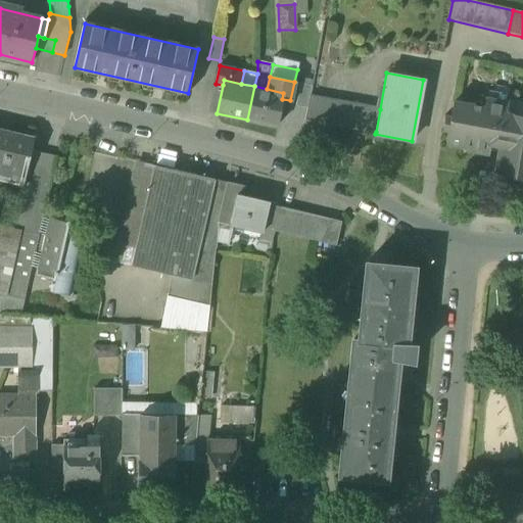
[(295,105),(306,108),(308,100),(311,86),(299,84),(295,105)]
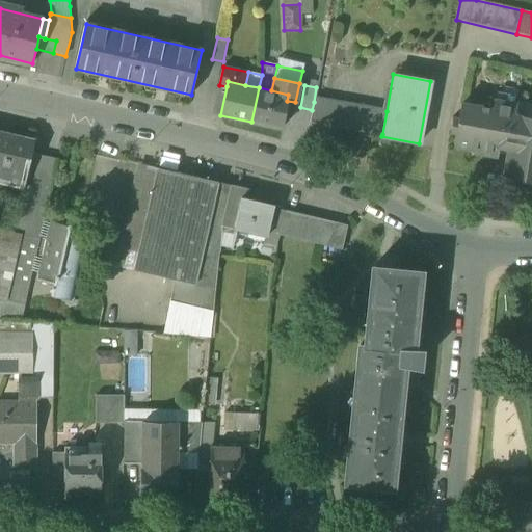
[(281,129),(287,101),(288,95),(271,90),(259,87),(251,122),(281,129)]
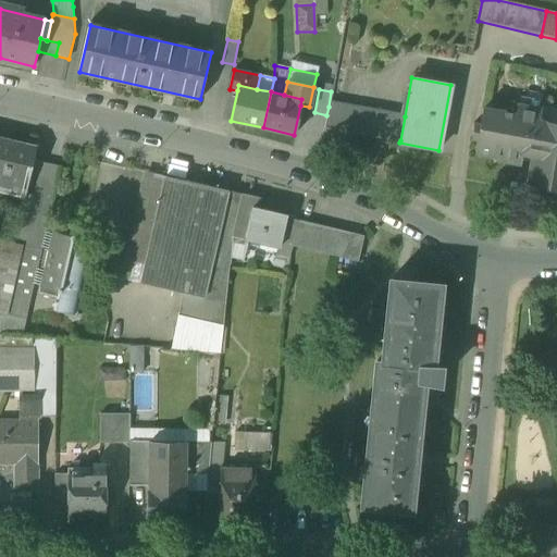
[(334,108),(329,107),(326,115),(324,126),(372,135),(376,111),(334,103),(334,108)]
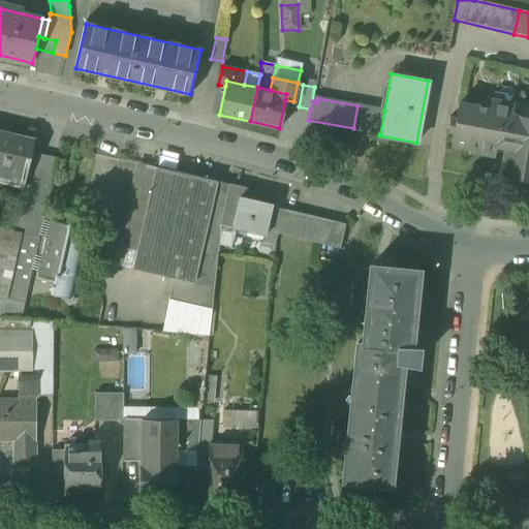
[(501,178),(528,182),(528,117),(512,115),(514,104),(490,100),(489,110),(458,104),(456,119),(449,118),(447,130),(454,131),(450,145),(474,149),(474,153),(494,156),(496,147),(506,149),(501,178)]
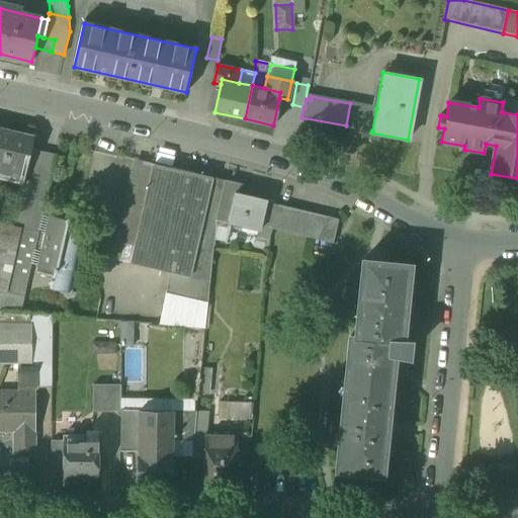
[(363,106),(350,103),(346,125),(359,128),(363,106)]
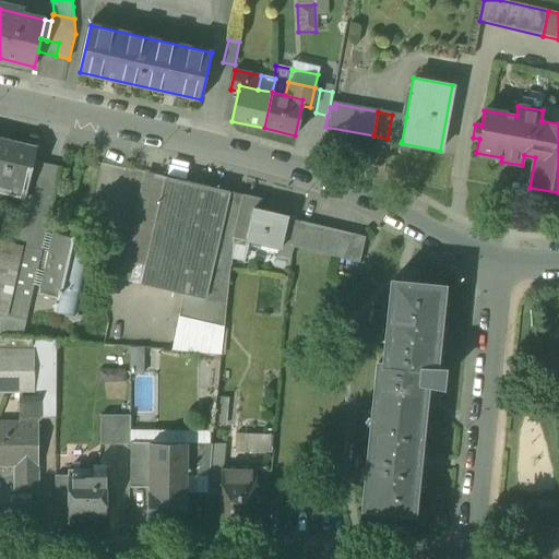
[(388,139),(402,141),(406,117),(392,115),(388,139)]
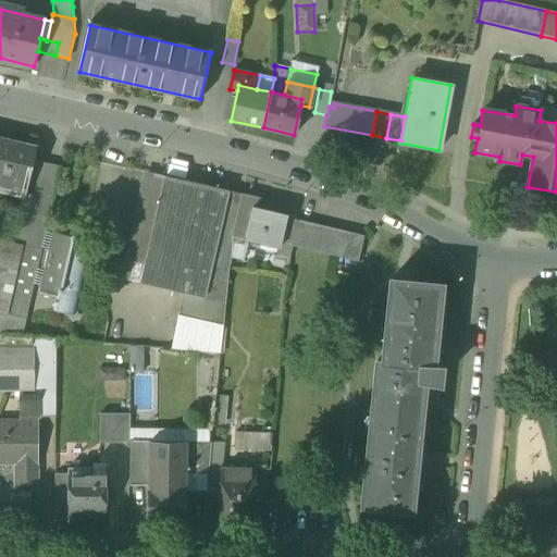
[(36,148),(0,139),(0,184),(26,190),(33,161),(36,148)]
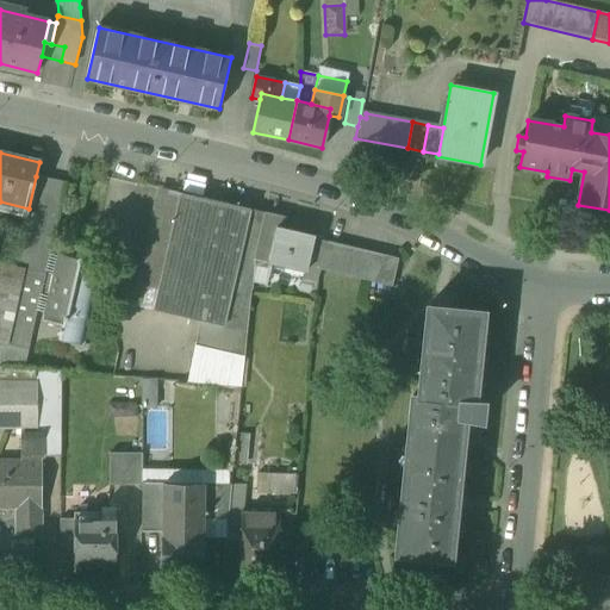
[(19,243),(51,250),(67,184),(36,176),(29,209),(26,217),(25,217),(19,243)]
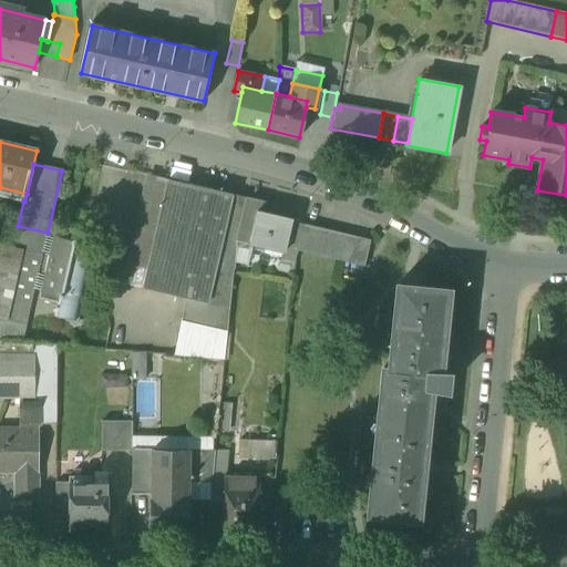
[(143,288),(168,179),(146,175),(121,284),(143,288)]
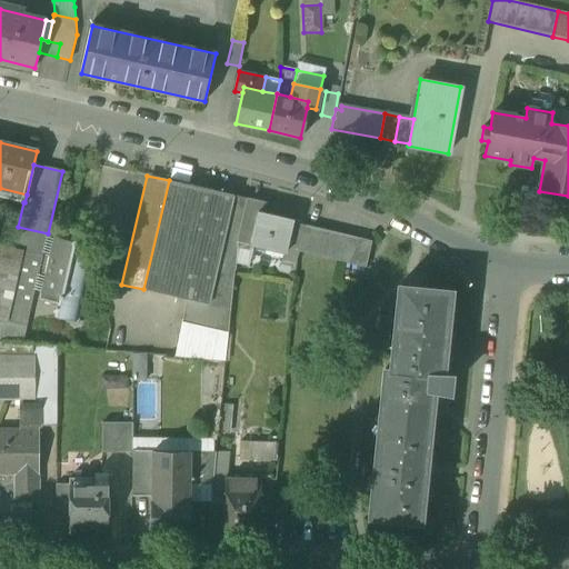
[(186,299),(230,309),(235,271),(237,241),(247,198),(169,180),(143,289),(186,299)]
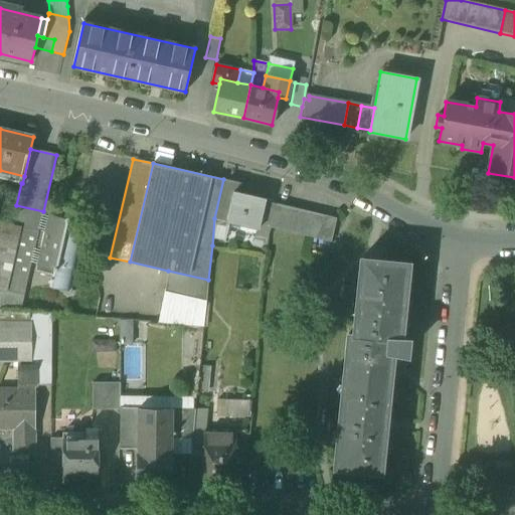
[(0,170),(0,178),(21,183),(22,183),(24,176),(0,170)]
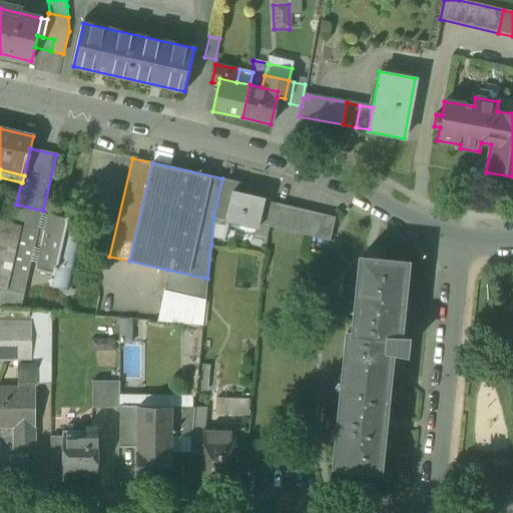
[(213,217),(257,227),(258,223),(263,201),(236,194),(239,182),(222,178),(213,217)]
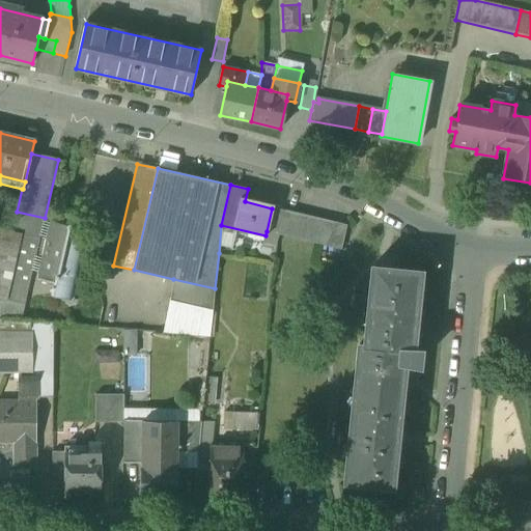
[(267,231),(279,234),(284,212),(272,208),(267,231)]
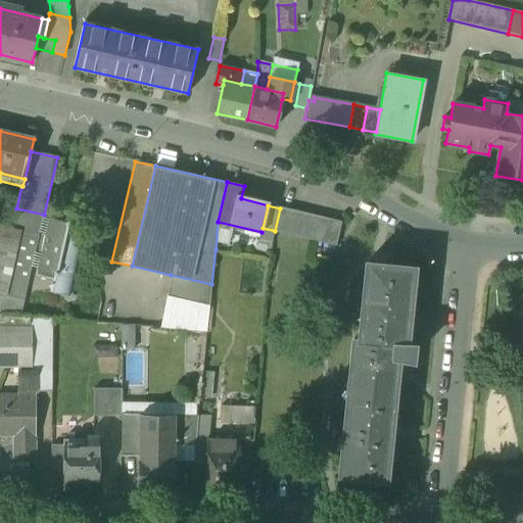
[(1,301),(1,302),(24,303),(36,251),(40,234),(44,215),(16,208),(11,229),(21,231),(6,296),(1,295),(1,301)]
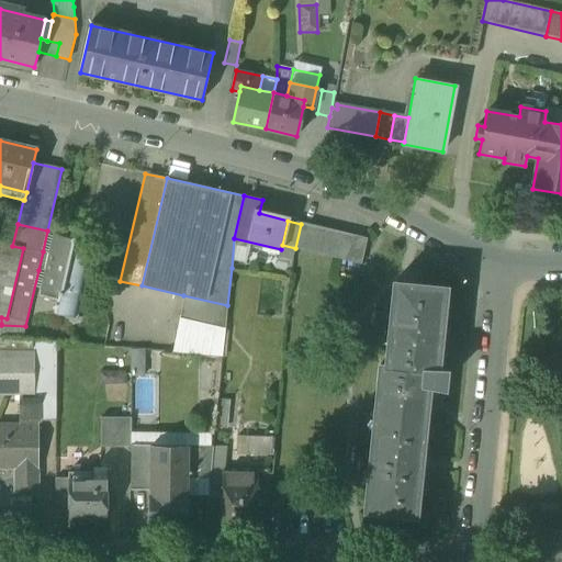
[(367,239),(302,224),(295,248),(361,265),(367,239)]
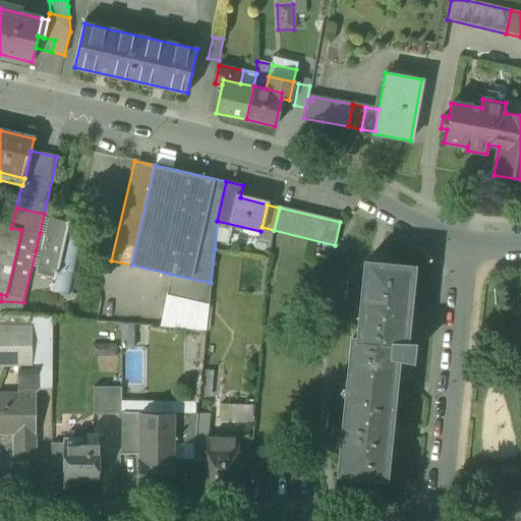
[(69,294),(71,294),(84,239),(65,235),(66,231),(69,220),(66,219),(66,221),(50,217),(45,235),(40,233),(36,250),(42,252),(38,269),(54,273),(50,290),(53,290),(53,288),(69,292),(69,294)]
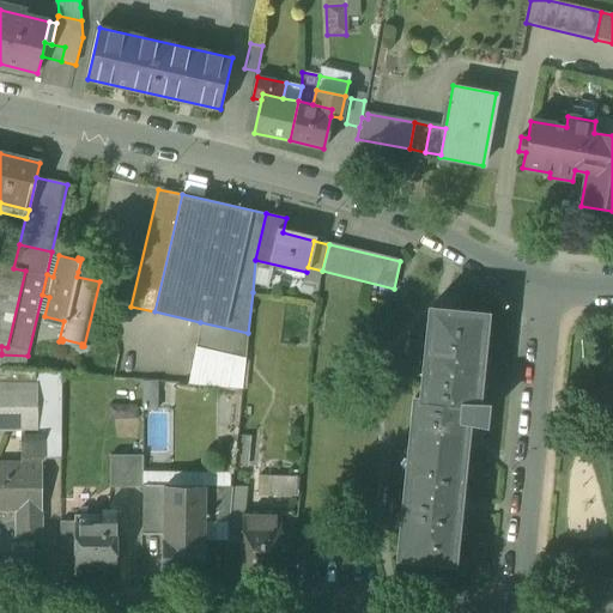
[(0,265),(0,345),(1,346),(7,347),(25,271),(13,268),(0,265)]
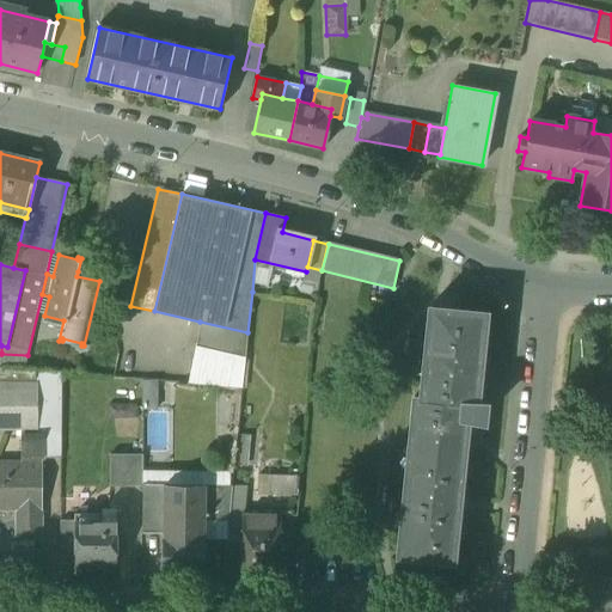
[(430,308),(424,357),(479,362),(484,316),(484,313),(430,308)]
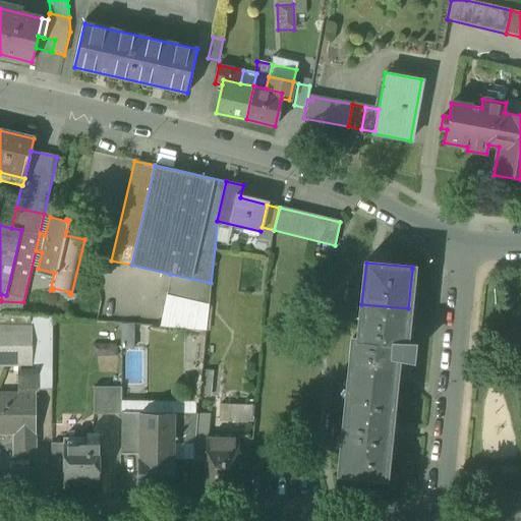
[(167,295),(209,304),(211,283),(170,274),(167,295)]
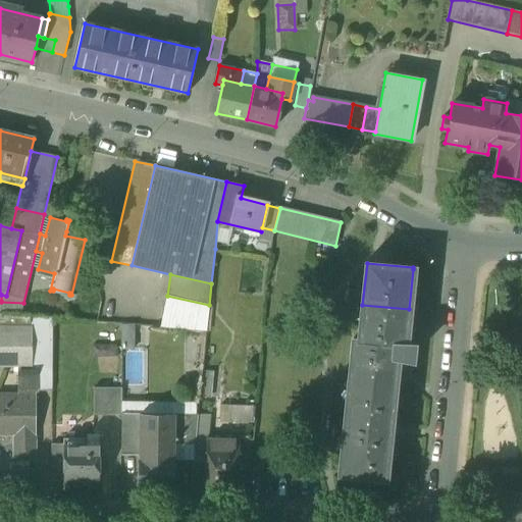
[(209,305),(167,296),(161,327),(206,331),(209,305)]
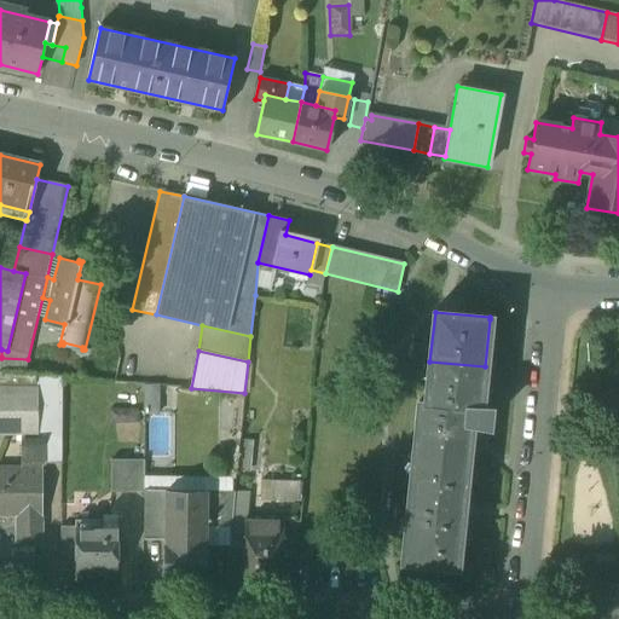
[(24,374),(28,359),(1,358),(1,371),(24,374)]
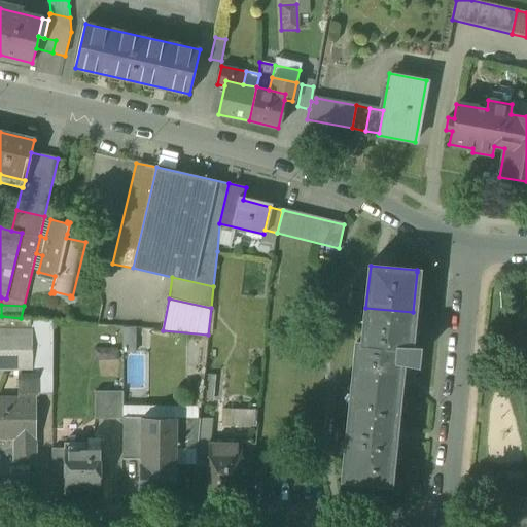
[(409,348),(413,312),(365,308),(362,343),(356,343),(352,383),(398,388),(401,361),(416,362),(417,349),(409,348)]
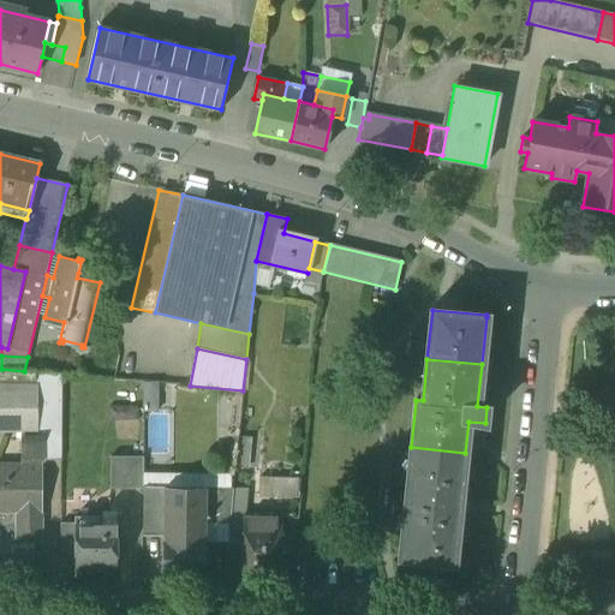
[(0,433),(22,434),(22,466),(42,466),(46,461),(61,461),(61,447),(61,374),(25,371),(3,370),(0,370),(0,433)]
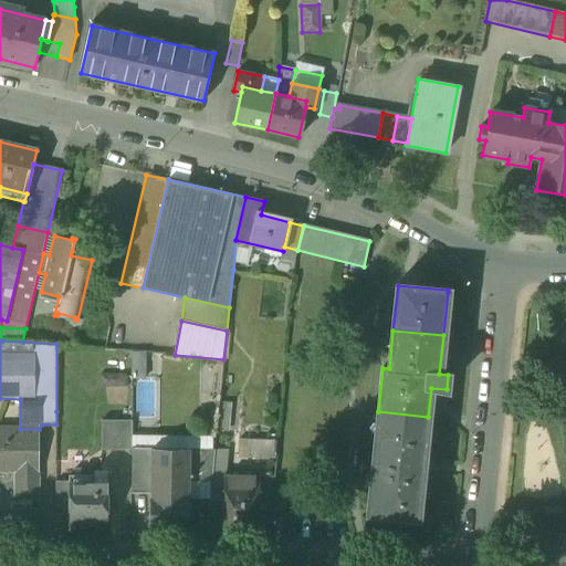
[(420,493),(428,417),(378,411),(368,513),(418,519),(418,513),(421,513),(422,493),(420,493)]
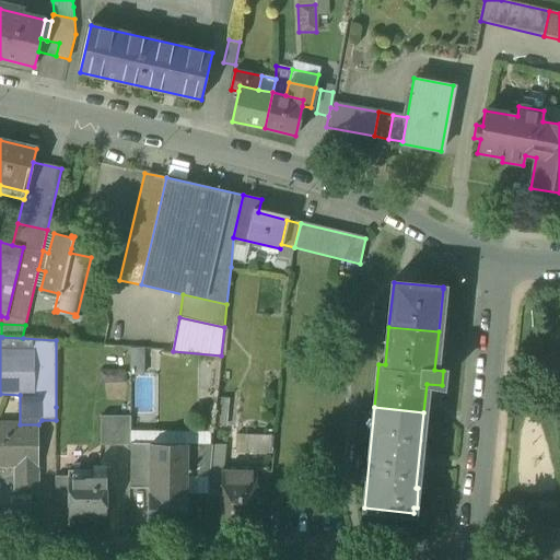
[(101,445),(129,445),(130,416),(101,416),(101,445)]
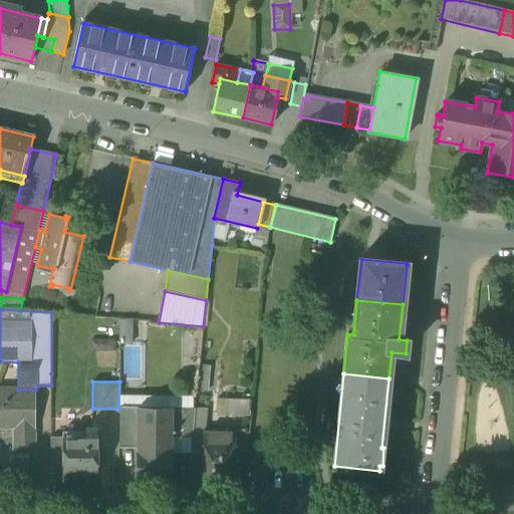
[(14,454),(34,454),(34,430),(35,390),(18,390),(0,390),(0,429),(14,430),(14,454)]
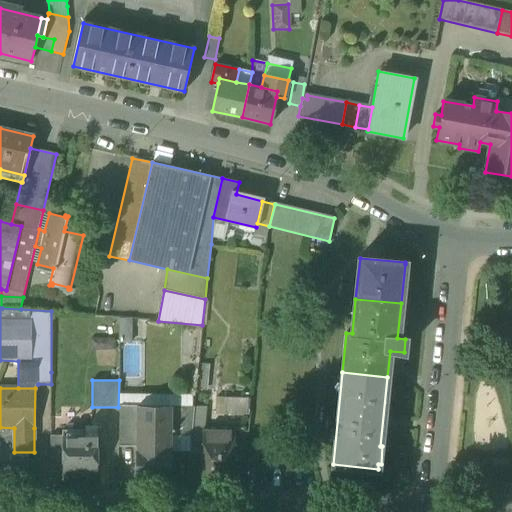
[(121,394),(121,408),(137,408),(169,408),(192,407),(192,394),(121,394)]
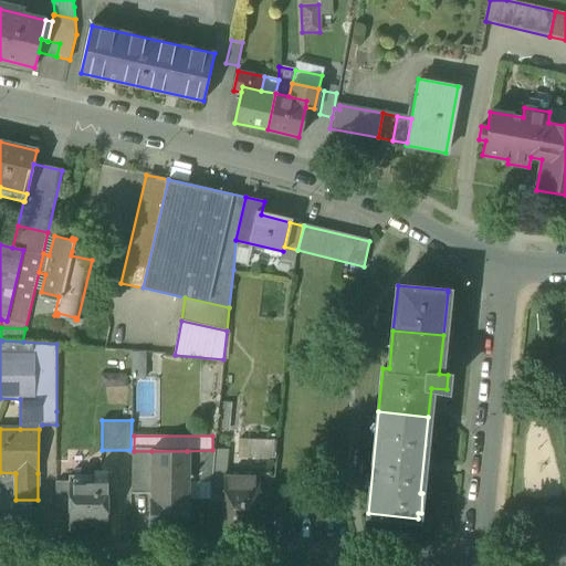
[(248,459),(274,459),(276,442),(248,441),(248,459)]
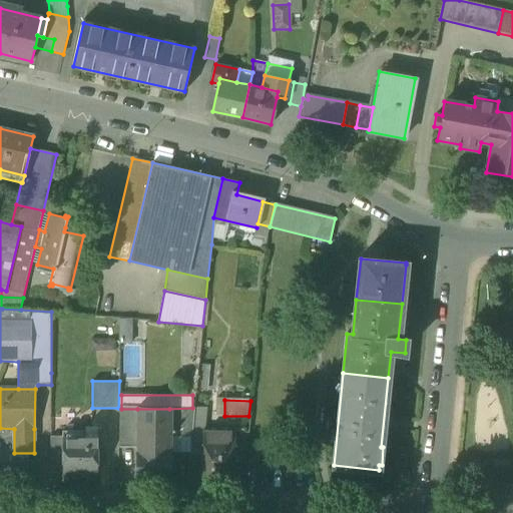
[(169,409),(170,437),(192,437),(192,431),(195,409),(192,408),(169,409)]
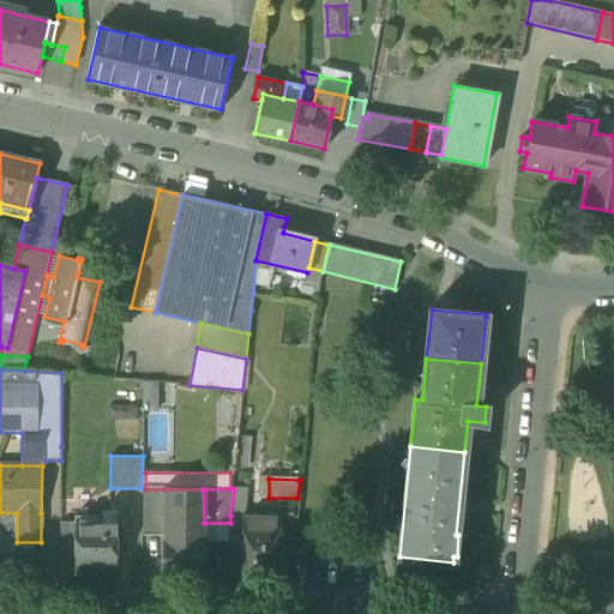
[(247,488),(234,489),(230,516),(242,517),(245,517),(247,488)]
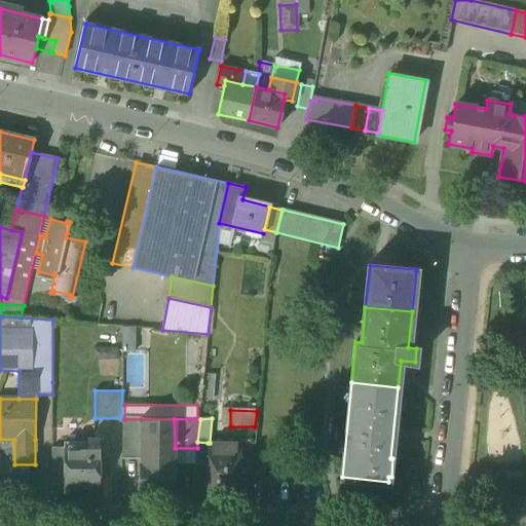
[(123,458),(141,459),(141,419),(124,419),(123,458)]
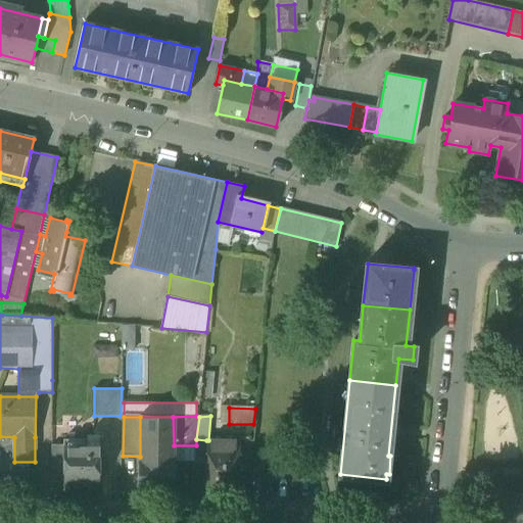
[(139,491),(174,491),(174,464),(174,445),(173,417),(140,417),(140,457),(140,458),(139,458),(139,491)]
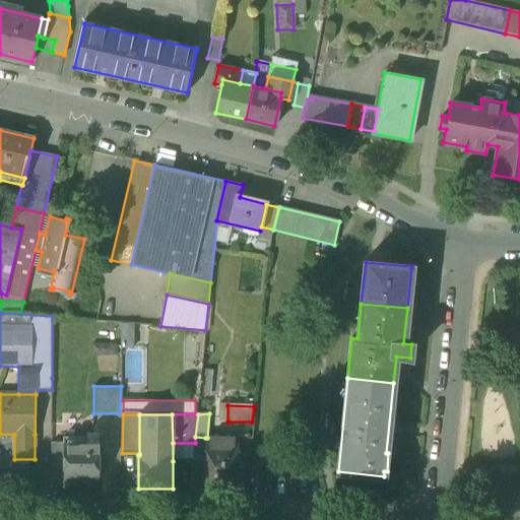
[(205,438),(195,437),(195,443),(193,461),(204,462),(205,438)]
